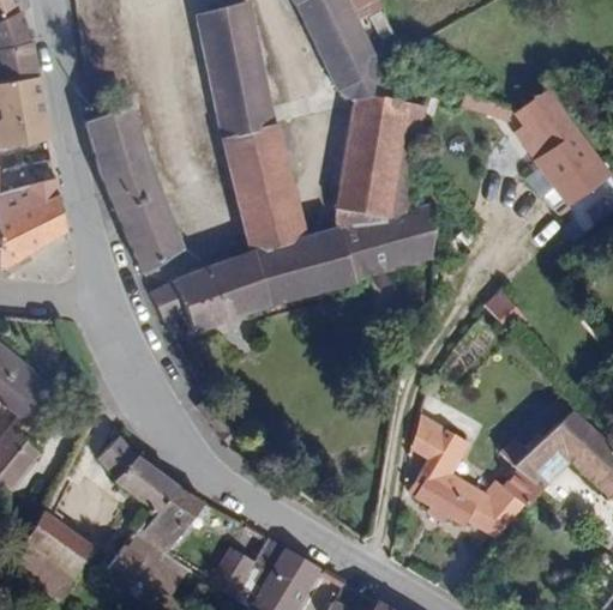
[(0,0),(0,20),(22,11),(18,0),(0,0)]
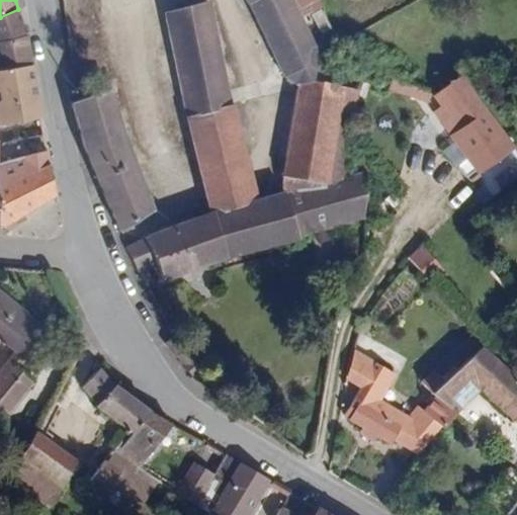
[(326,230),(364,219),(366,173),(346,178),(361,80),(323,68),(300,19),(290,0),(245,0),(250,6),(282,77),(296,87),(281,175),(282,193),(254,201),(212,213),(149,237),(126,248),(138,272),(146,285),(153,281),(148,271),(157,267),(164,281),(231,257),(296,239),(315,233),(326,230)]
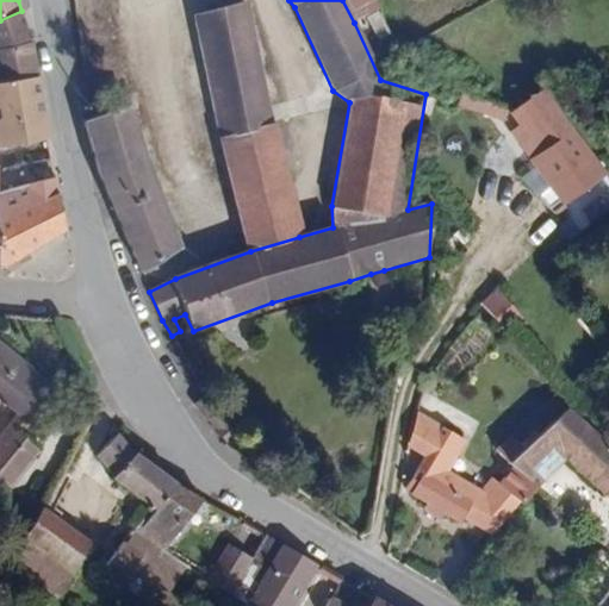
[(374,0),(342,0),(354,23),(379,8),(374,0)]
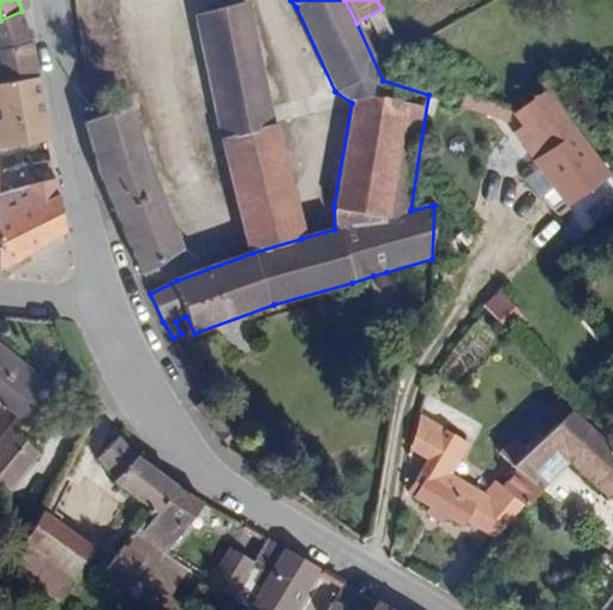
[(289,192),(275,136),(246,2),(197,14),(240,205),(289,192)]
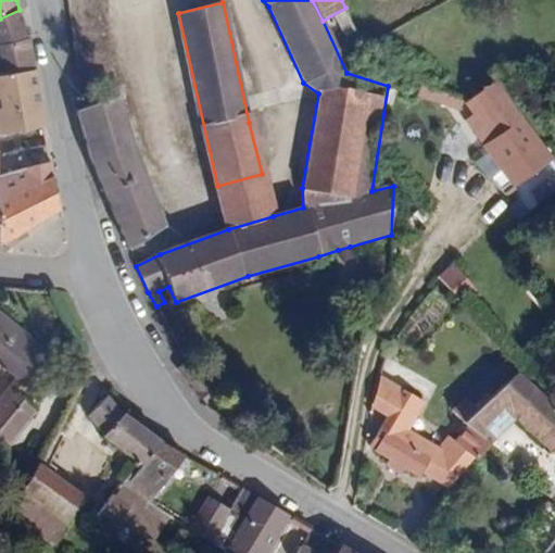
[(28,38),(20,10),(0,19),(0,37),(11,35),(13,41),(28,38)]
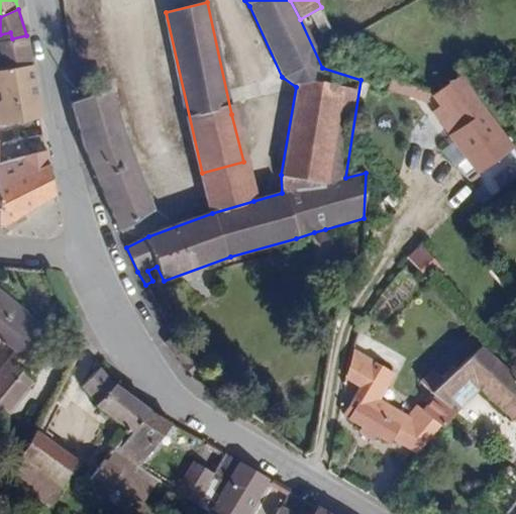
[(0,66),(31,60),(26,35),(12,38),(10,32),(0,34),(0,66)]
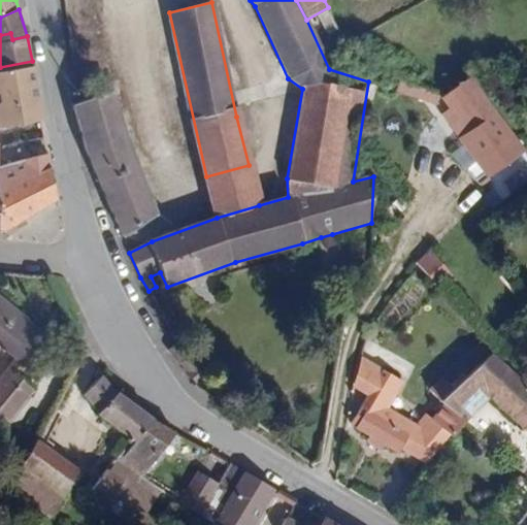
[(0,124),(41,118),(32,61),(0,67),(0,124)]
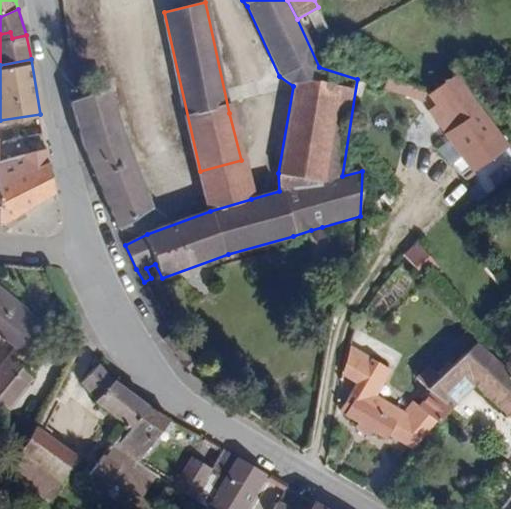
[(508,147),(454,76),(428,95),(436,107),(429,113),(474,173),(508,147)]
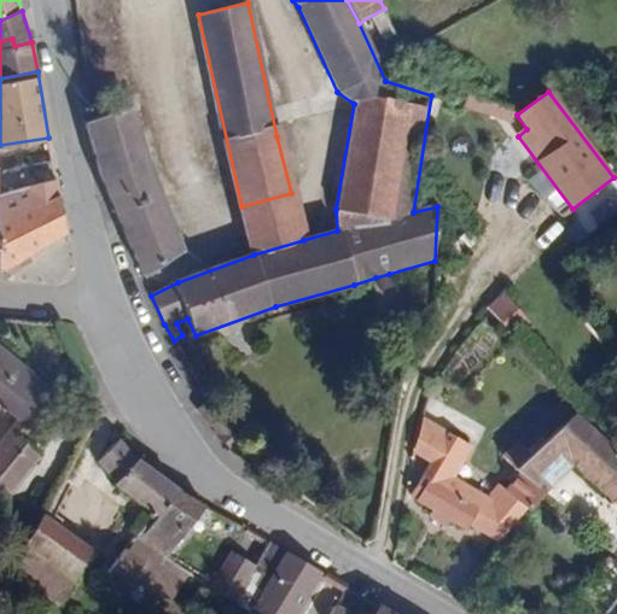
[(517,115),(467,94),(463,104),(490,116),(489,118),(511,127),(517,115)]
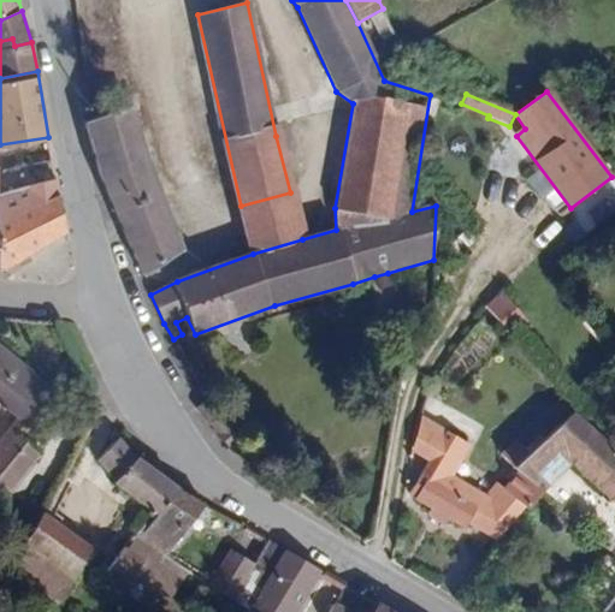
[(182,251),(152,170),(131,105),(84,123),(105,190),(141,278),(182,251)]
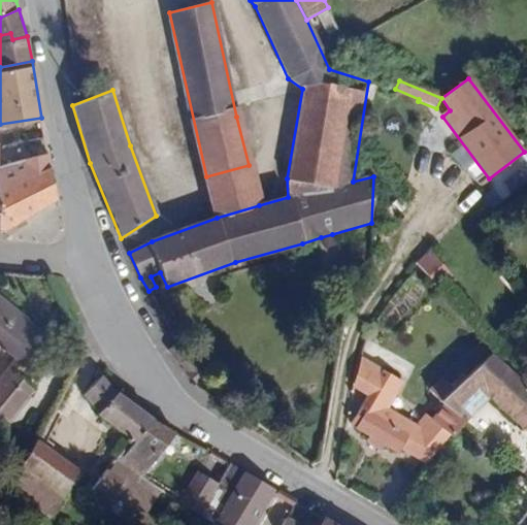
[(47,153),(43,134),(9,140),(11,157),(47,153)]
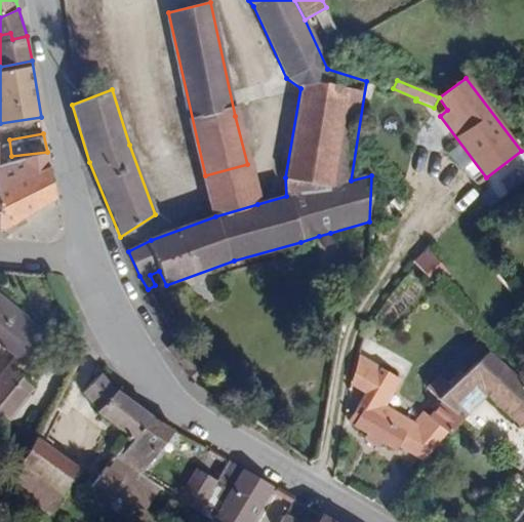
[(0,158),(11,156),(9,139),(0,141),(0,158)]
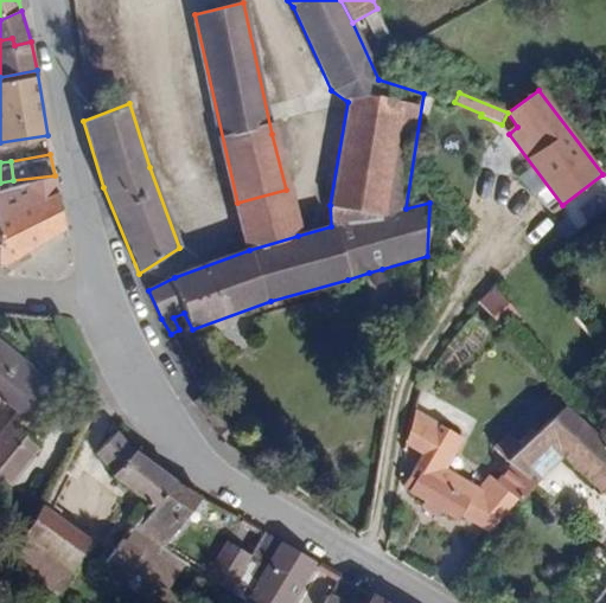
[(63,228),(55,175),(13,180),(0,183),(0,265),(2,267),(63,228)]
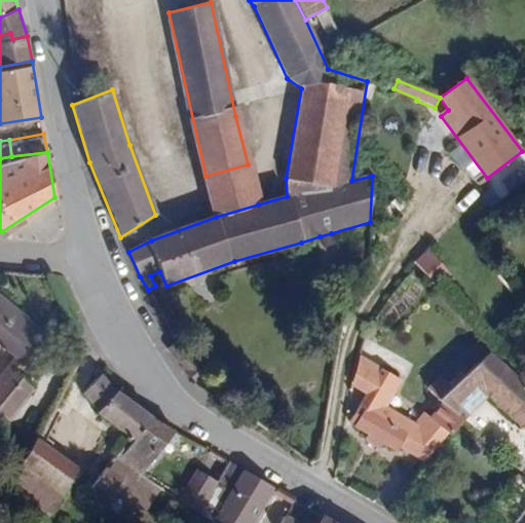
[(258,204),(248,164),(205,176),(216,217),(258,204)]
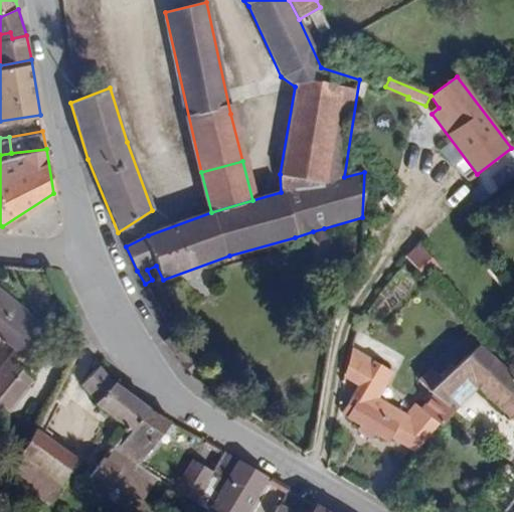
[(380,217),(391,207),(385,201),(374,210),(380,217)]
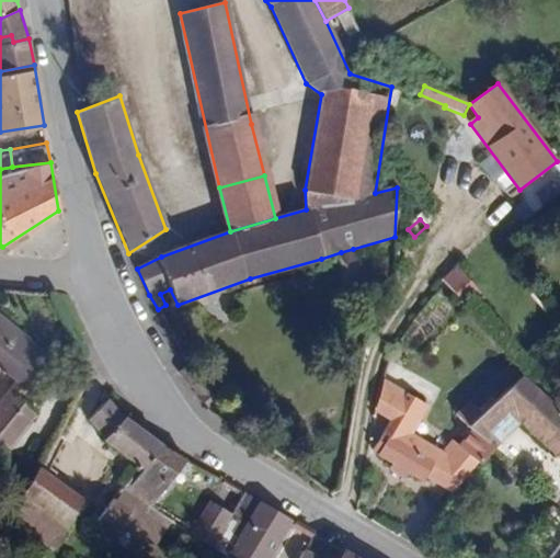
[(356,261),(353,249),(341,252),(344,264),(356,261)]
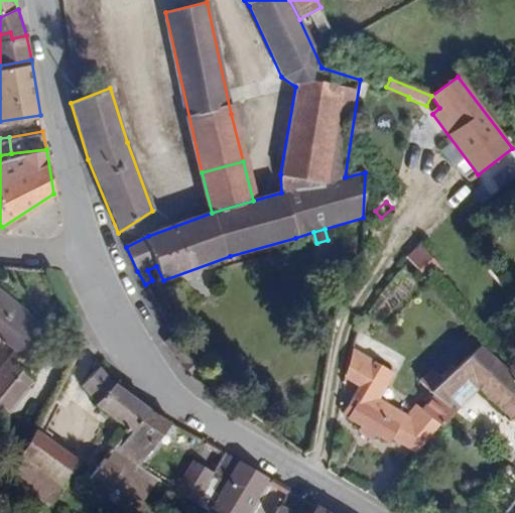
[(429,282),(442,269),(421,245),(408,259),(429,282)]
